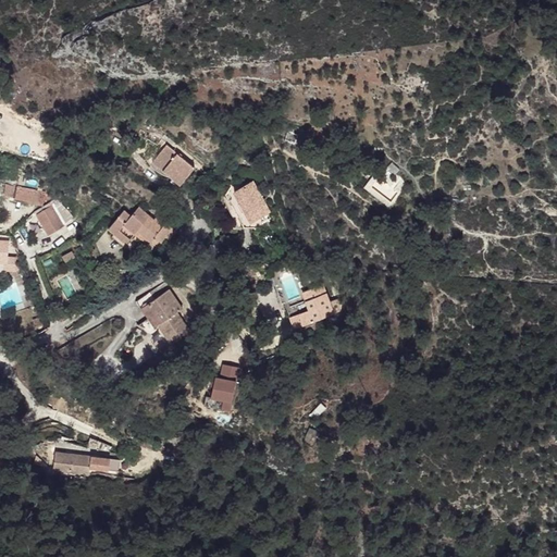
[(166,145),(152,162),(180,185),(194,168),(166,145)]
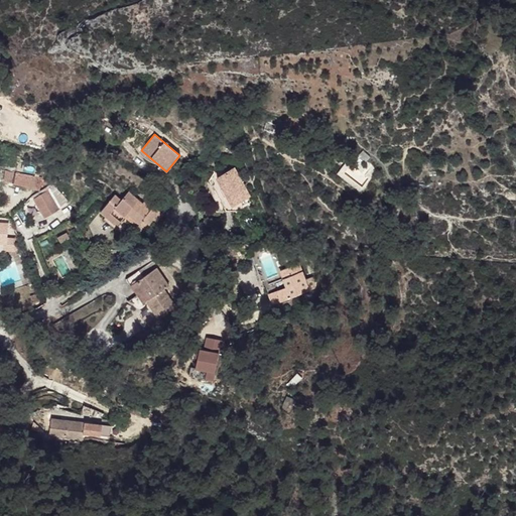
[(210,182),(226,211),(236,212),(237,214),(254,204),(235,168),(210,182)]
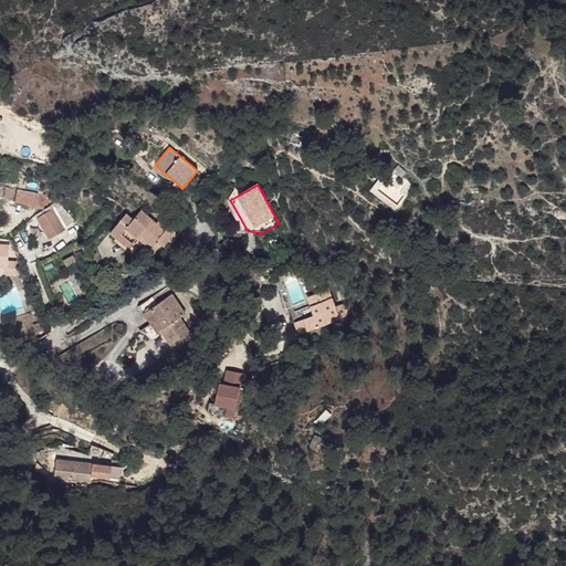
[(6,188),(4,199),(29,205),(44,208),(46,196),(6,188)]
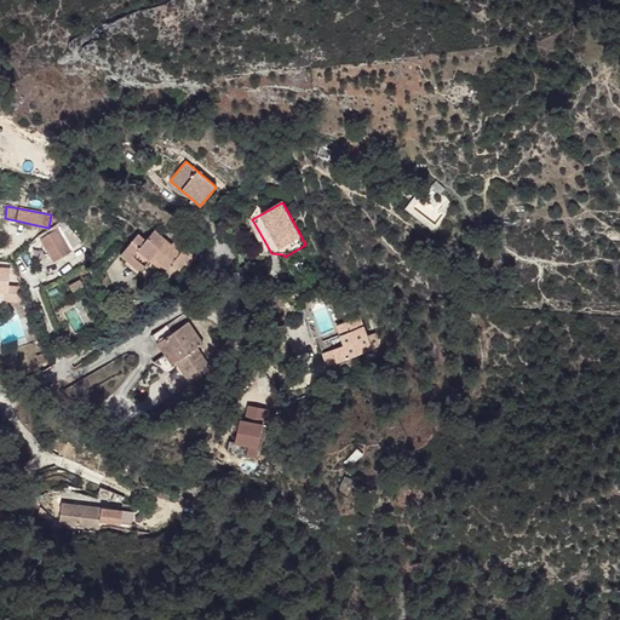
[(40,239),(53,262),(72,252),(70,251),(81,242),(62,222),(40,235),(42,237),(40,239)]
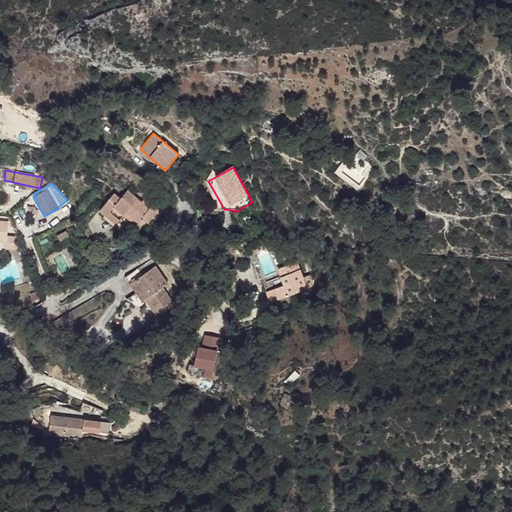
[(114,194),(100,210),(116,224),(124,215),(127,212),(138,222),(142,217),(150,225),(161,212),(145,198),(141,202),(128,190),(120,199),(114,194)]
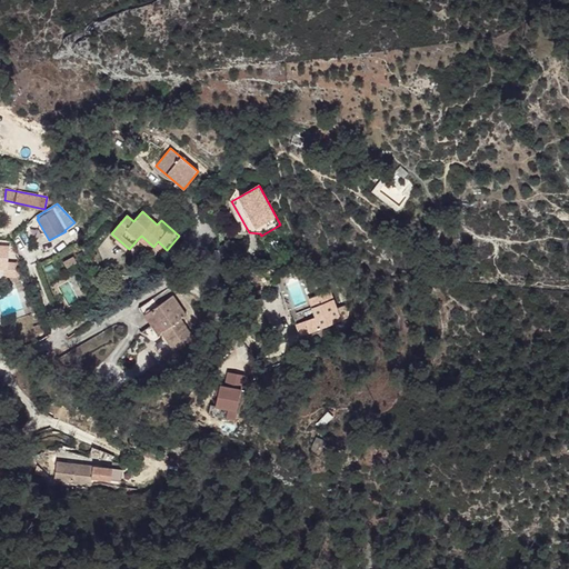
[(141,236),(138,239),(163,261),(163,255),(167,250),(158,241),(153,247),(141,236)]
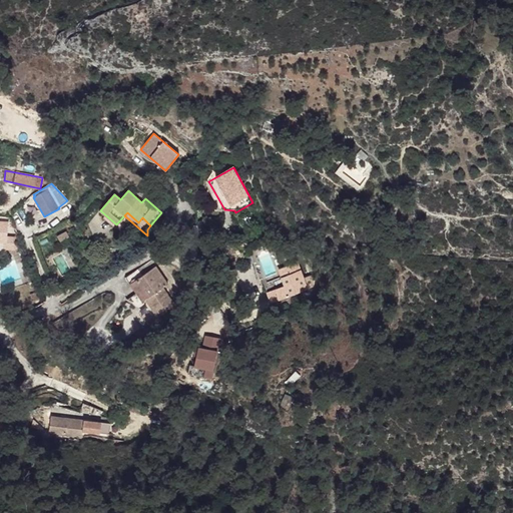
[(0,241),(7,242),(6,248),(15,249),(16,237),(7,236),(8,222),(0,221),(0,241)]
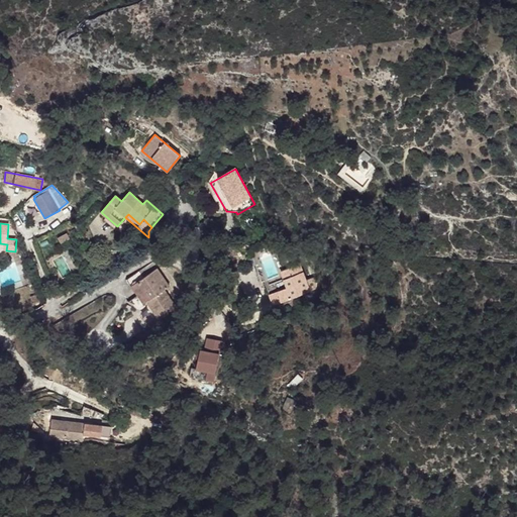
[(58,238),(61,243),(70,238),(67,233),(58,238)]
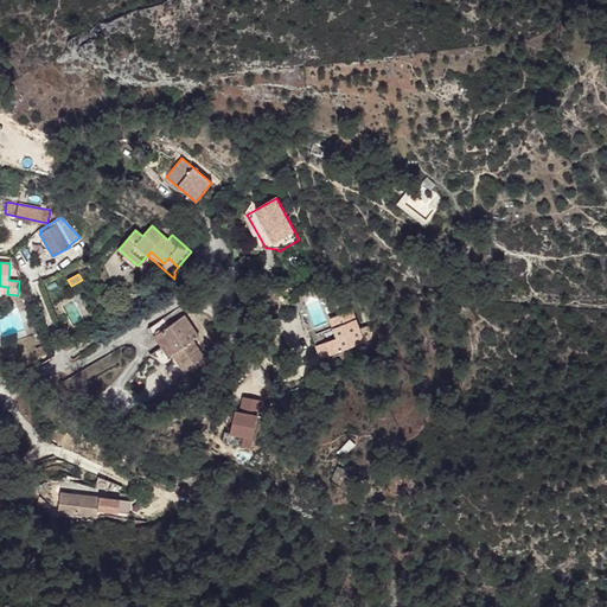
[(296,302),(307,332),(328,325),(318,294),(296,302)]
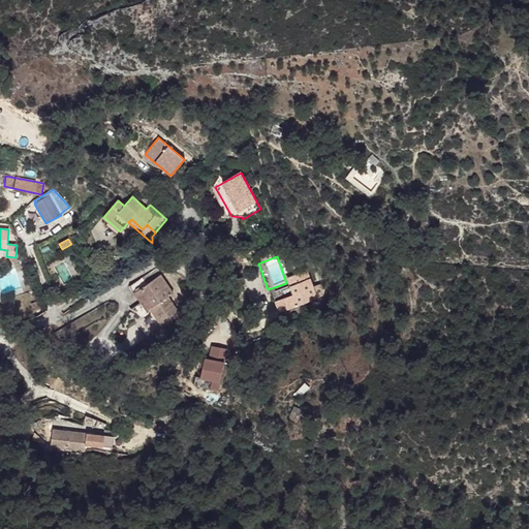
[(284,298),(288,309),(317,299),(307,271),(287,278),(293,294),(284,298)]
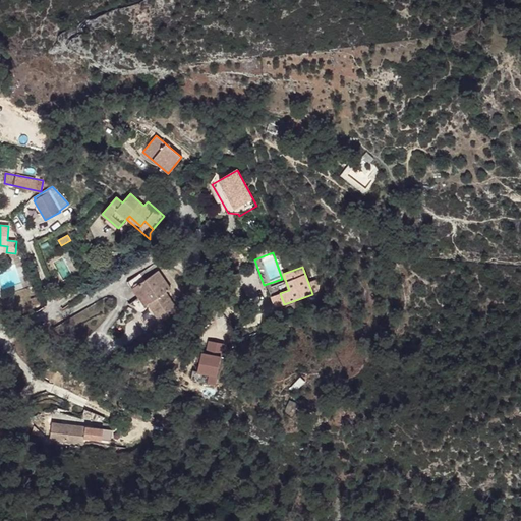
[(178,311),(165,293),(171,289),(158,271),(143,281),(137,284),(151,302),(148,304),(160,323),(162,322),(178,311)]
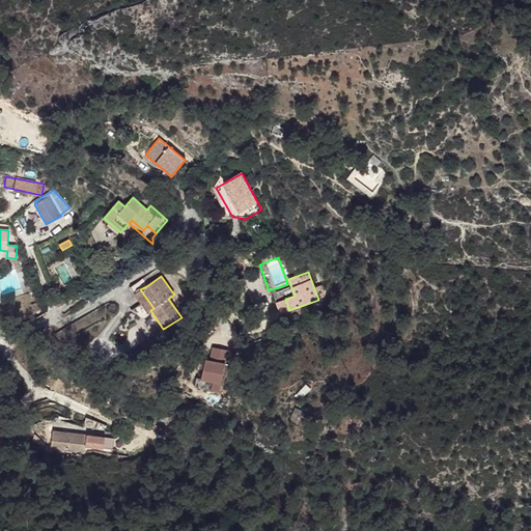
[(140,289),(146,286),(141,279),(129,288),(133,295),(134,295),(146,313),(150,310),(154,308),(140,289)]
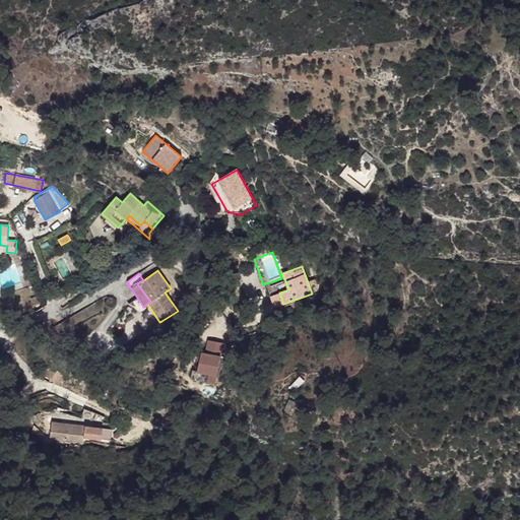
[(271,296),(275,307),(283,304),(279,293),(271,296)]
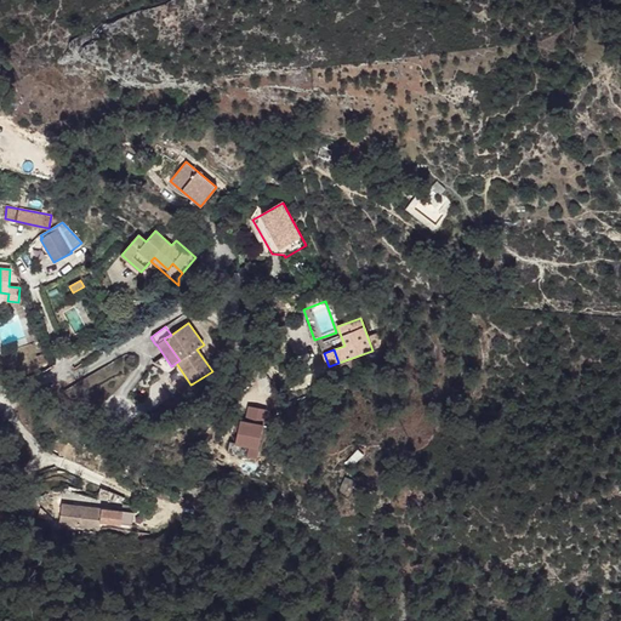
[(36,357),(40,364),(47,362),(45,354),(36,357)]
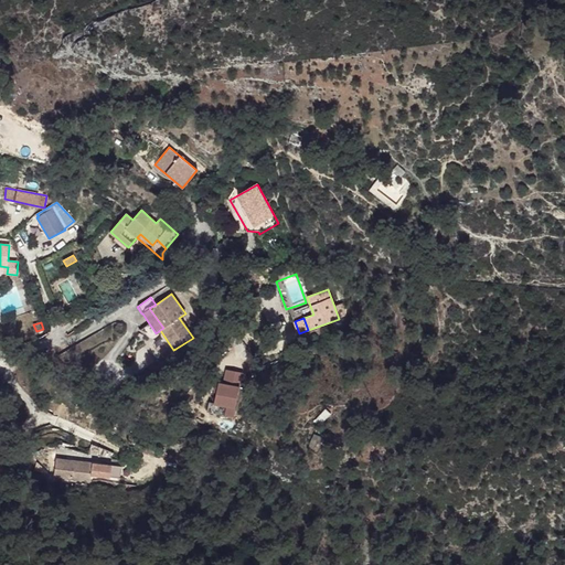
[(173,350),(164,355),(174,359),(180,355),(176,349),(173,350)]
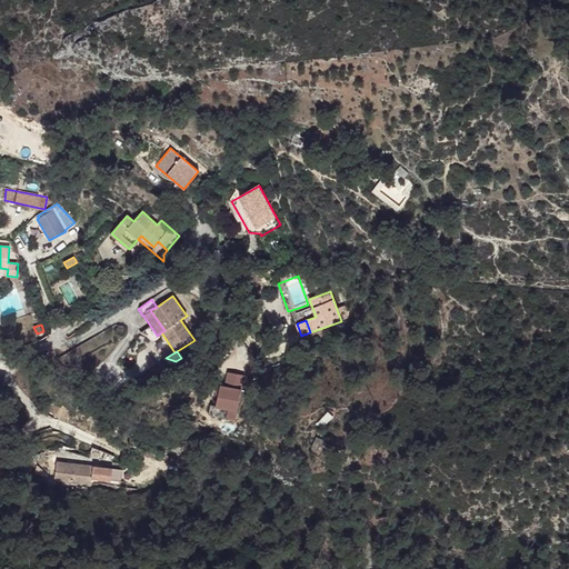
[(235,420),(245,376),(228,372),(225,387),(220,386),(216,406),(210,405),(208,415),(235,420)]
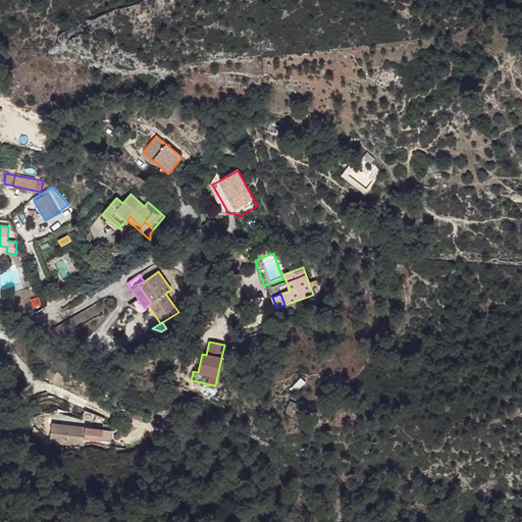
[(111,442),(112,431),(52,423),(49,441),(52,441),(51,445),(58,446),(58,442),(72,445),(72,448),(79,449),(80,446),(83,446),(84,438),(111,442)]
